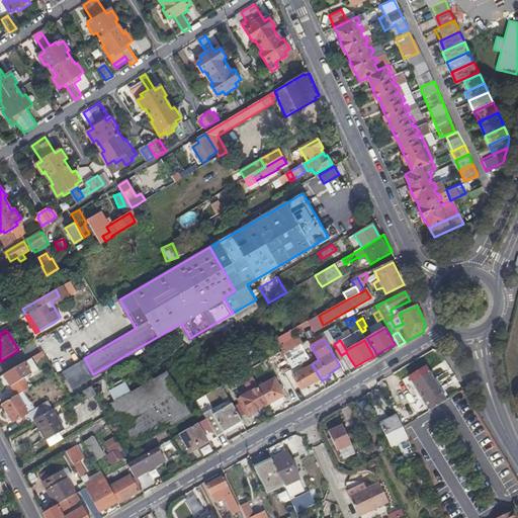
[(4,373),(8,379),(11,385),(13,384),(18,394),(22,391),(29,387),(23,378),(38,369),(31,357),(4,373)]
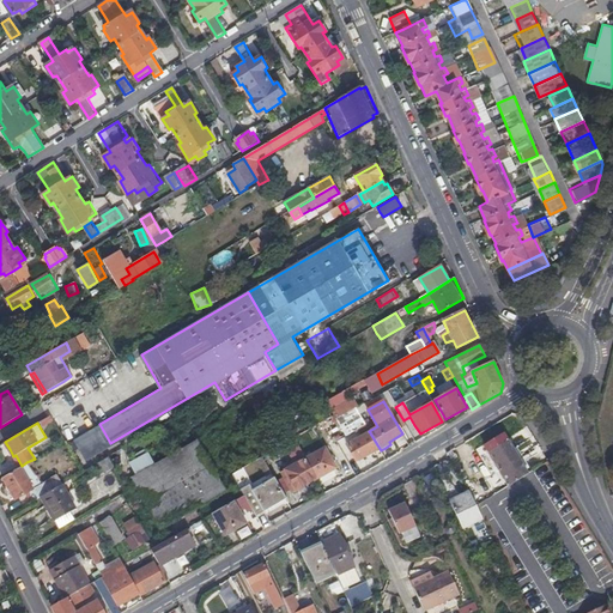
[(356,461),(378,447),(369,431),(369,430),(346,443),(356,461)]
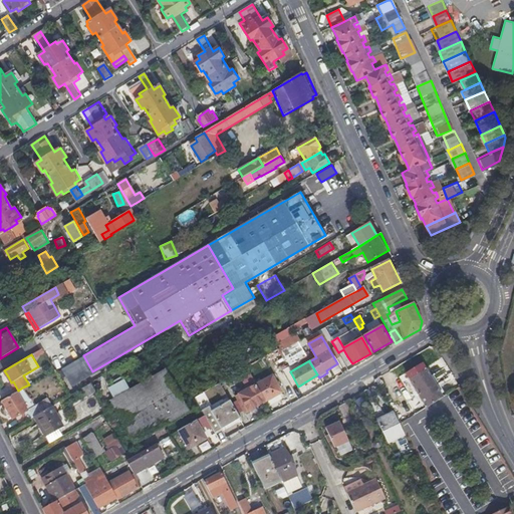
[(426,369),(410,379),(427,408),(444,398),(426,369)]
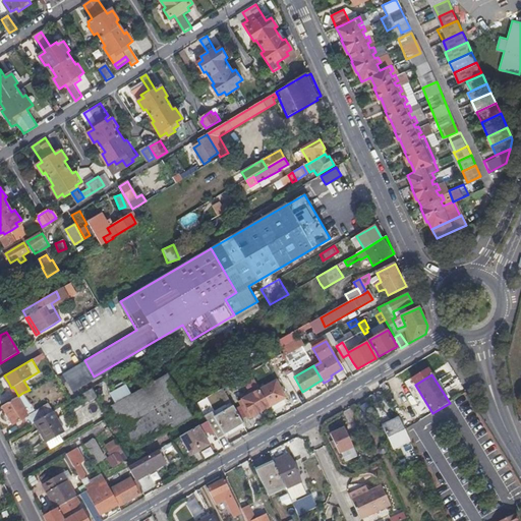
[(190,415),(168,377),(133,396),(126,385),(110,394),(116,405),(113,407),(135,447),(190,415)]
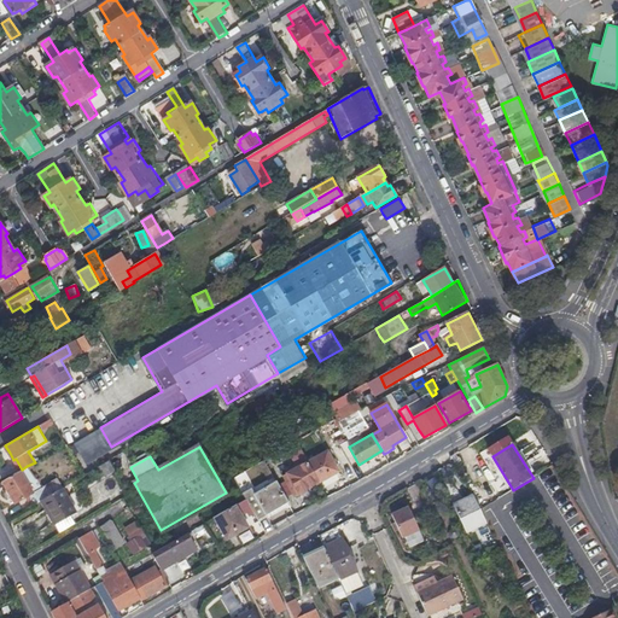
[(130,467),(150,456),(147,452),(128,462),(130,467)]
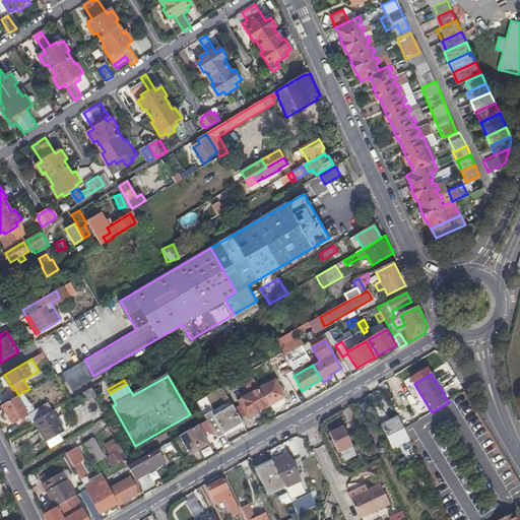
[(258,389),(268,406),(284,396),(275,380),(258,389)]
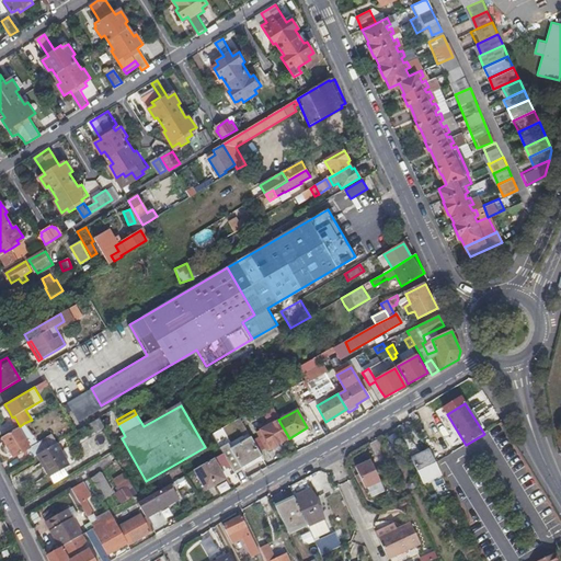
[(99,419),(94,421),(90,423),(95,432),(103,426),(99,419)]
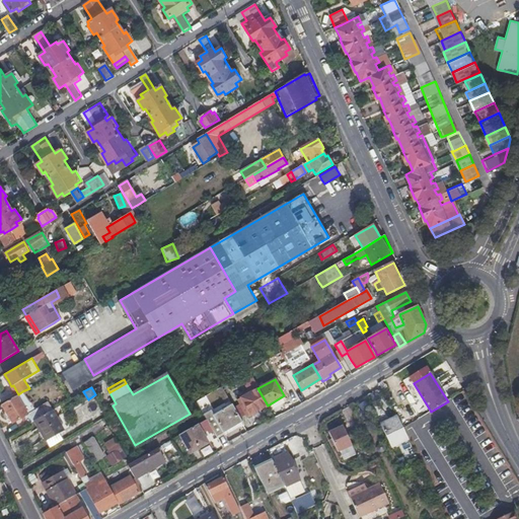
[(247,418),(268,405),(257,388),(248,393),(247,391),(244,393),(245,395),(237,400),(247,418)]
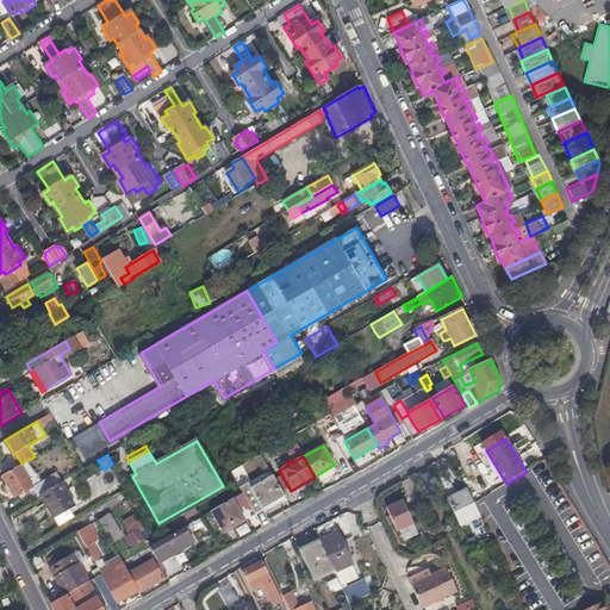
[(41,495),(49,489),(44,479),(39,480),(36,472),(33,473),(26,460),(22,464),(1,475),(13,495),(26,486),(33,498),(41,495)]
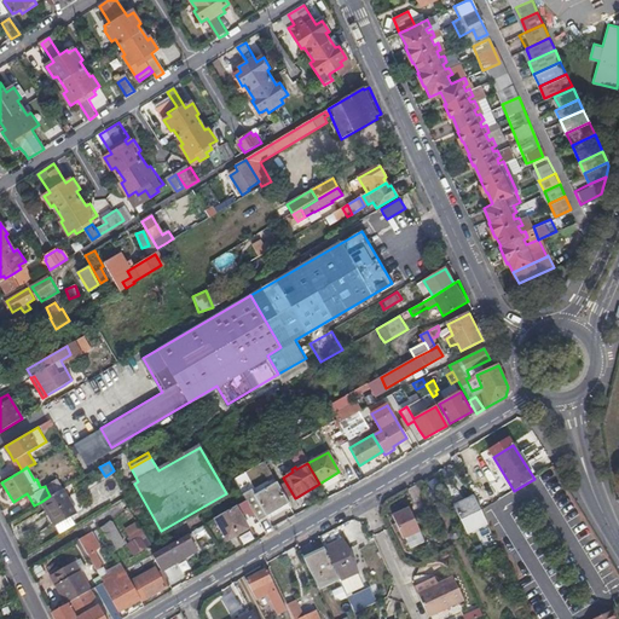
[(277,482),(266,489),(254,496),(267,515),(289,503),(277,482)]
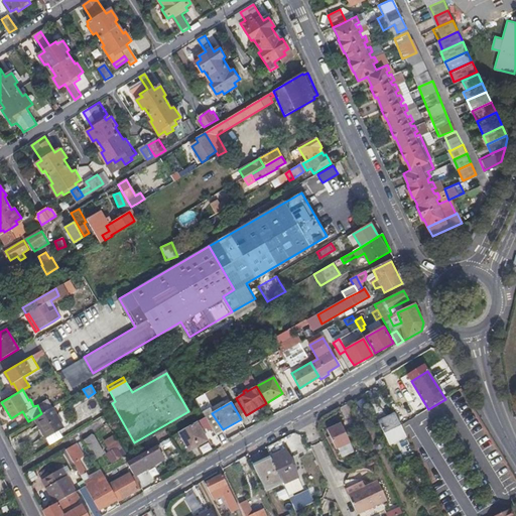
[(52,407),(41,413),(34,418),(46,437),(65,427),(52,407)]
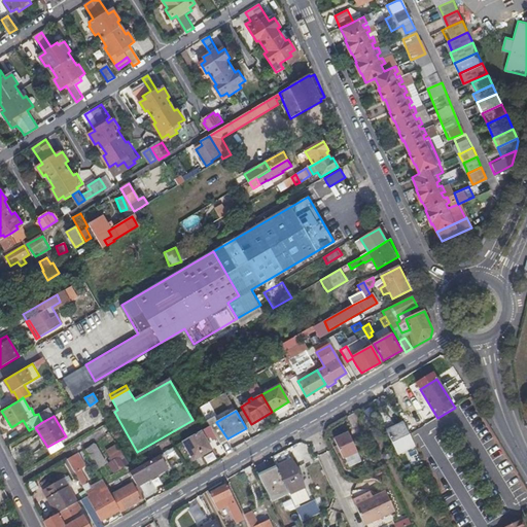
[(397,452),(406,449),(414,445),(403,422),(386,430),(397,452)]
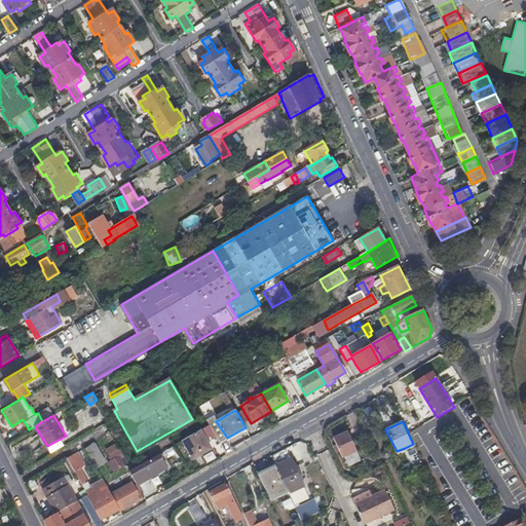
[(210,424),(207,426),(202,428),(208,436),(214,431),(210,424)]
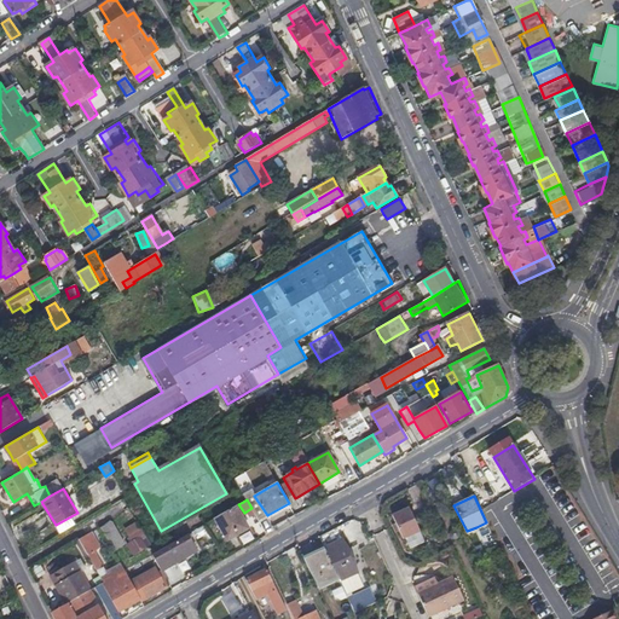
[(215,518),(221,528),(227,539),(249,527),(237,505),(215,518)]
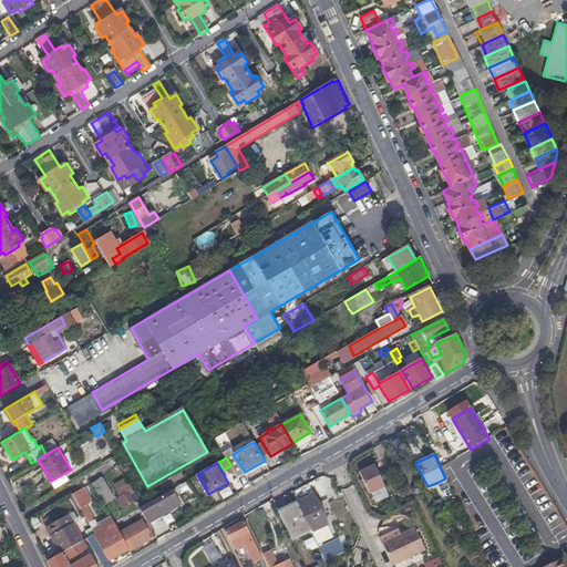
[(358,472),(363,483),(368,494),(384,486),(374,464),(358,472)]
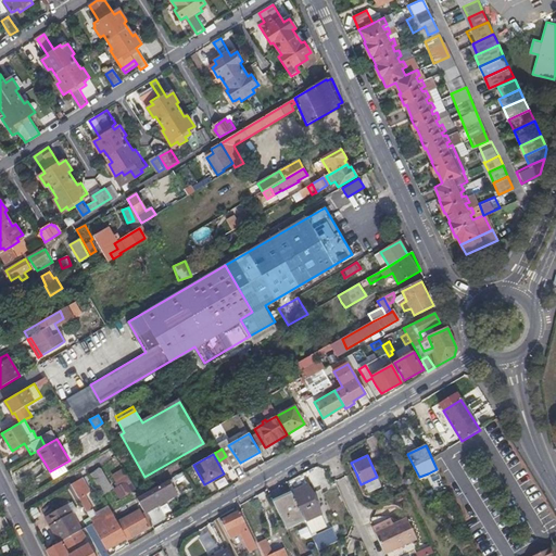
[(101,468),(90,472),(99,494),(110,490),(101,468)]
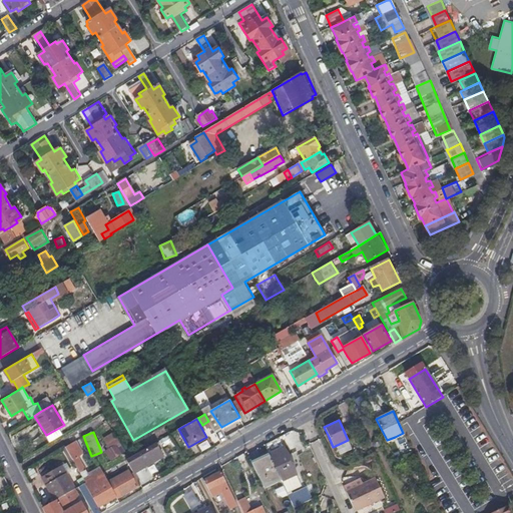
[(108,461),(123,453),(113,432),(101,438),(107,449),(103,451),(108,461)]
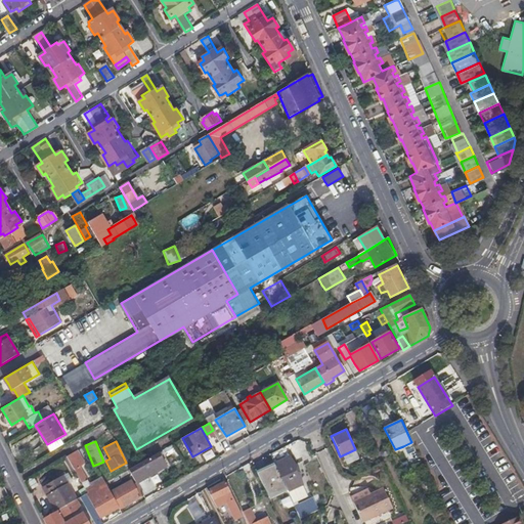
[(128,469),(134,478),(135,480),(155,469),(157,472),(166,467),(158,451),(128,469)]
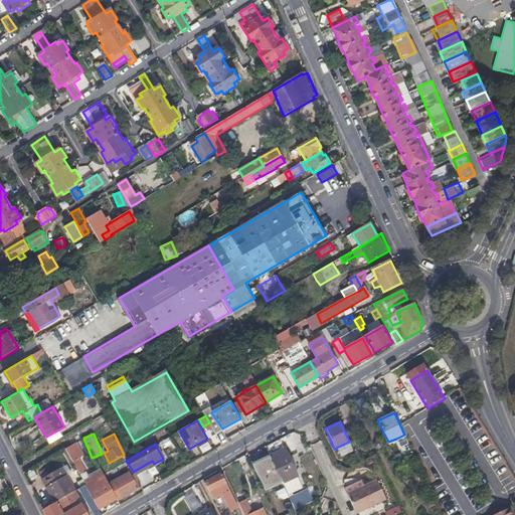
[(285,448),(270,455),(280,478),(288,495),(303,488),(285,448)]
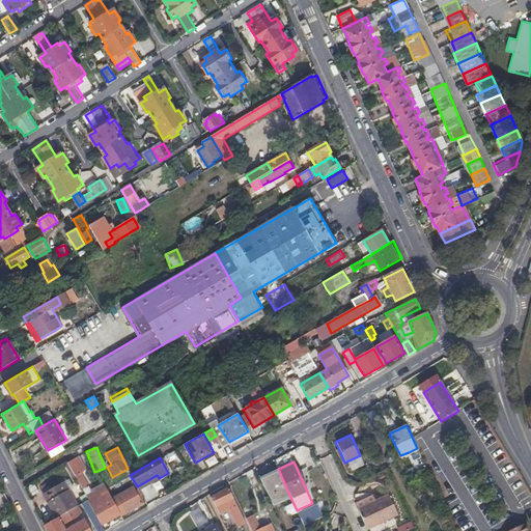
[(288,493),(278,469),(277,468),(259,476),(272,501),(288,493)]
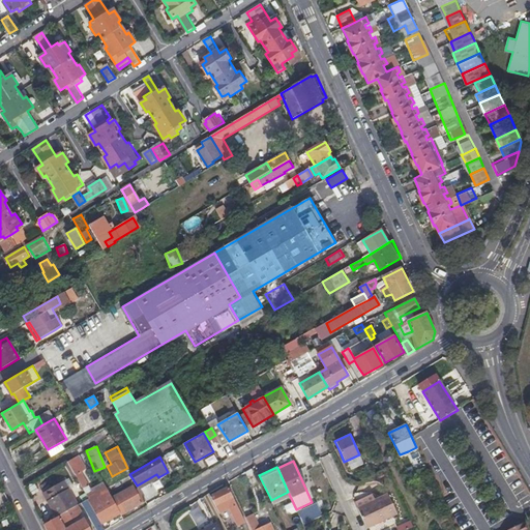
[(31,483),(33,487),(35,490),(45,483),(40,477),(31,483)]
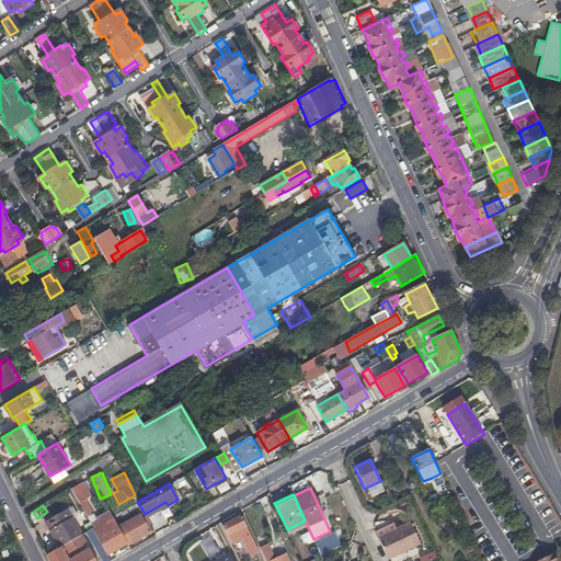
[(48,519),(64,546),(84,534),(69,507),(48,519)]
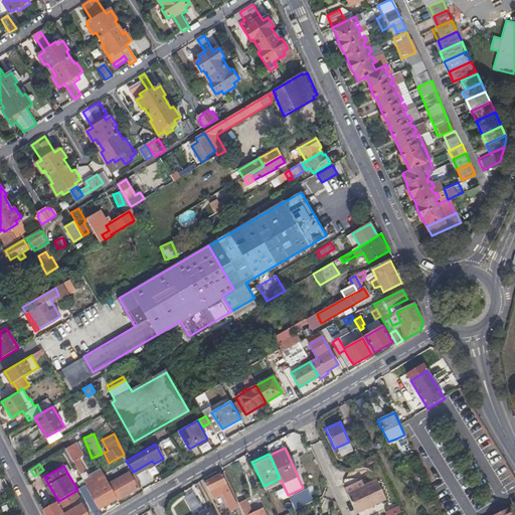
[(263,514),(260,509),(250,513),(228,470),(223,472),(244,514),(263,514)]
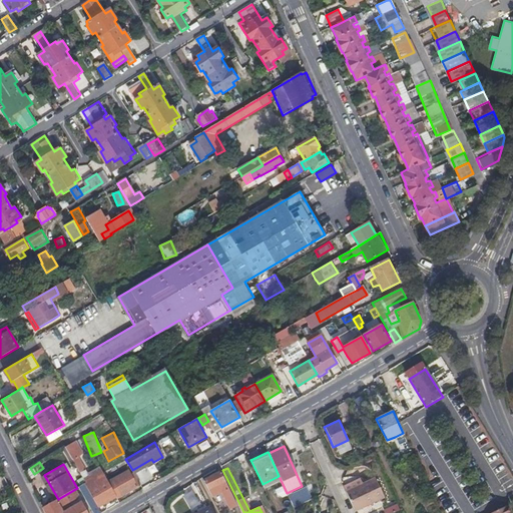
[(128,470),(108,481),(117,496),(117,497),(141,484),(135,473),(132,475),(128,470)]
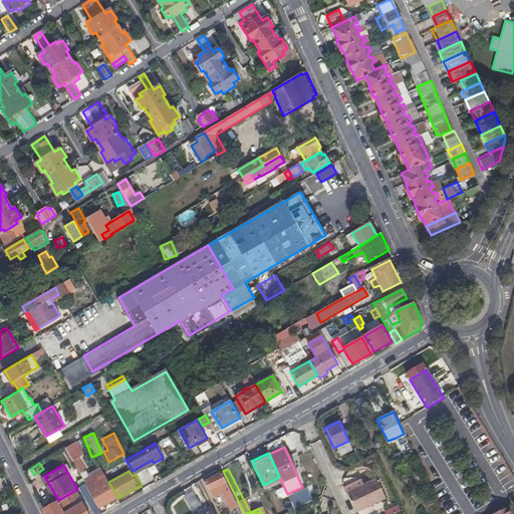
[(85,484),(88,482),(90,481),(85,472),(80,475),(85,484)]
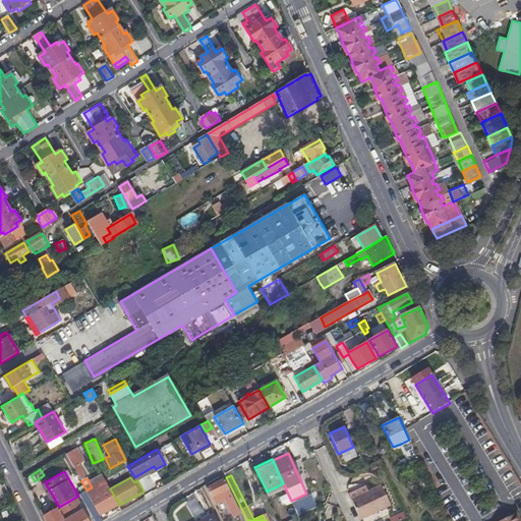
[(207,487),(212,496),(216,504),(226,499),(233,514),(240,511),(224,478),(207,487)]
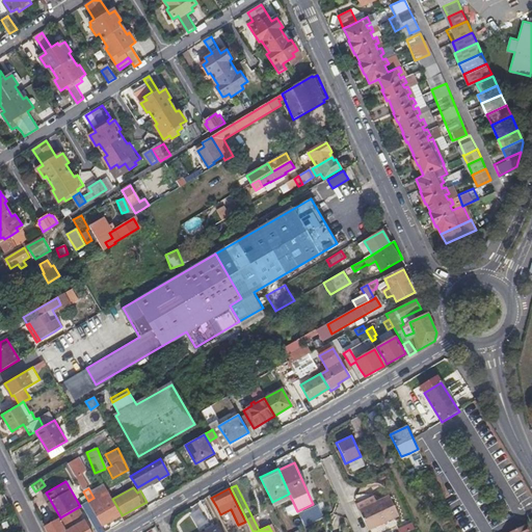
[(368,529),(383,522),(399,514),(389,495),(358,509),(368,529)]
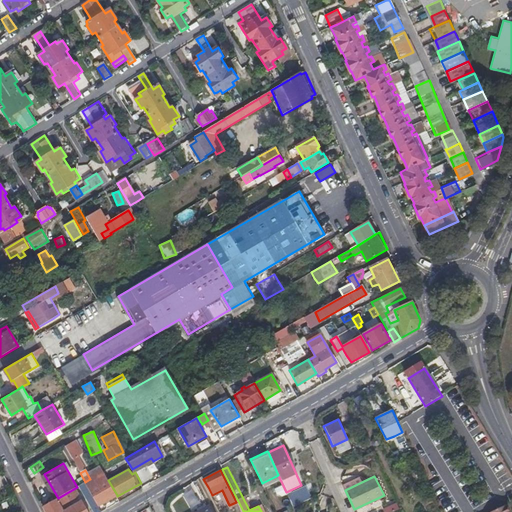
[(106,477),(88,487),(98,506),(117,495),(108,480),(106,477)]
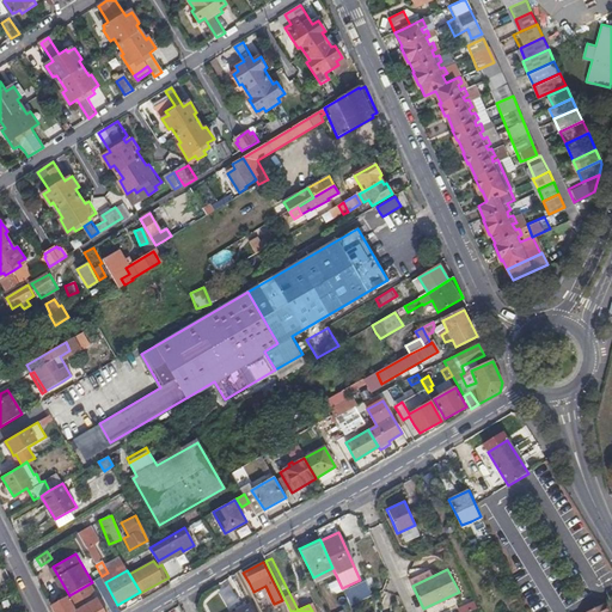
[(117,605),(105,582),(102,576),(95,580),(112,611),(121,611),(122,611),(117,605)]
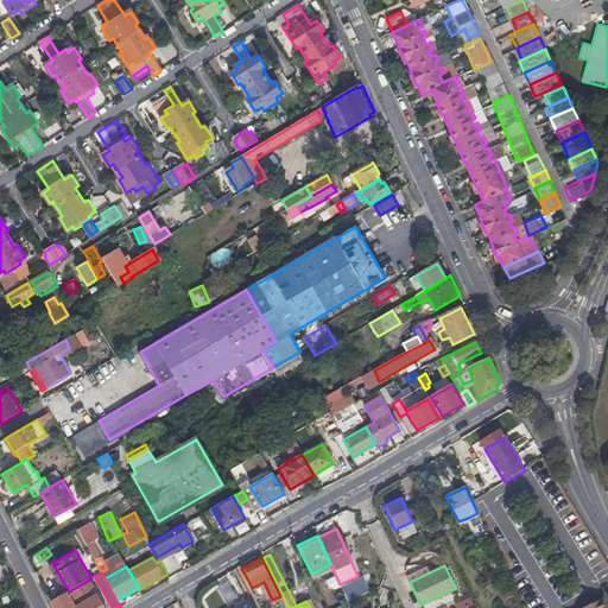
[(94,589),(88,580),(69,591),(52,601),(55,607),(105,607),(97,595),(75,607),(71,602),(94,589)]
